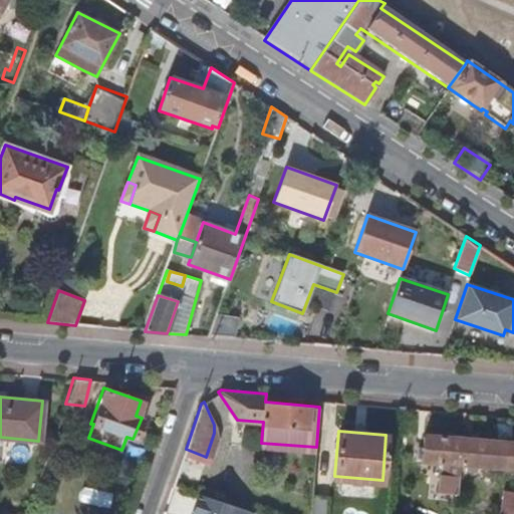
[(459,463),(461,436),(423,433),(421,460),(438,461),(437,473),(458,475),(459,463)]
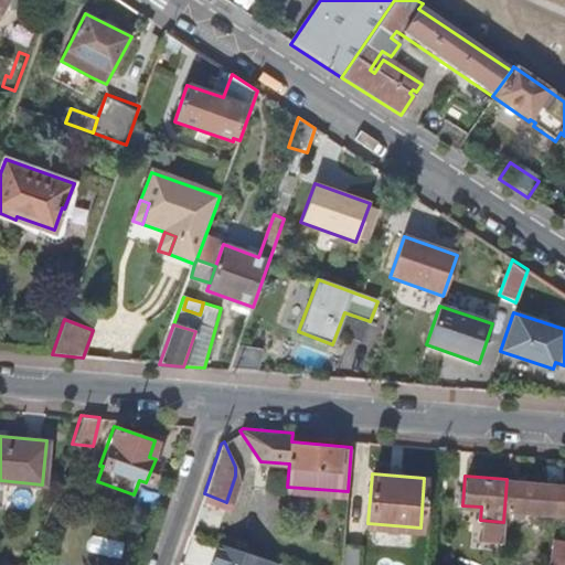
[(564,515),(564,484),(507,479),(504,509),(564,515)]
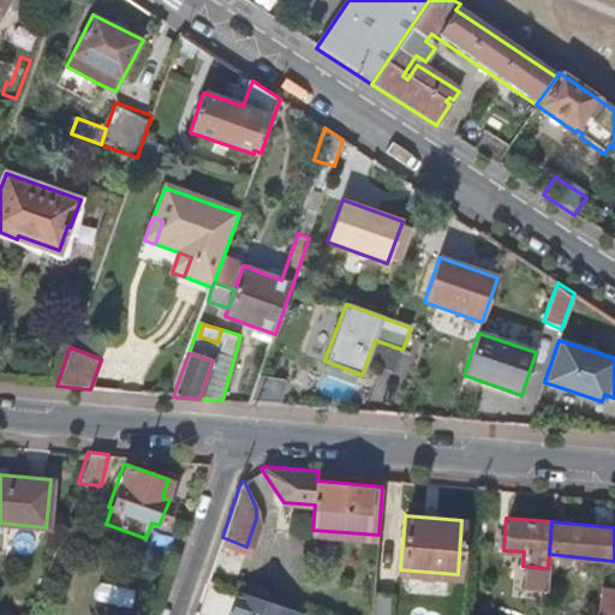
[(614,614),(614,587),(603,586),(598,614),(614,614)]
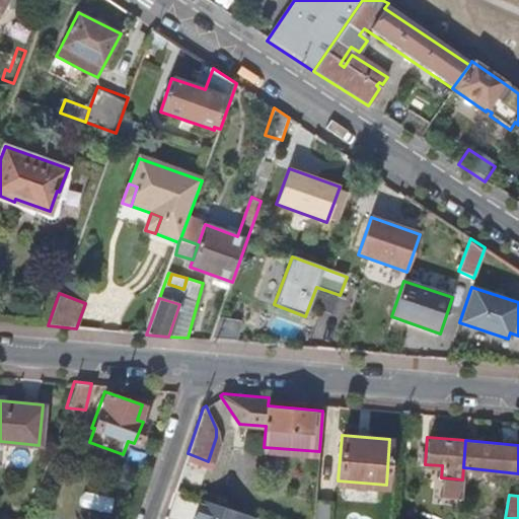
[(253,518),(255,515),(200,498),(194,518),(253,518)]
